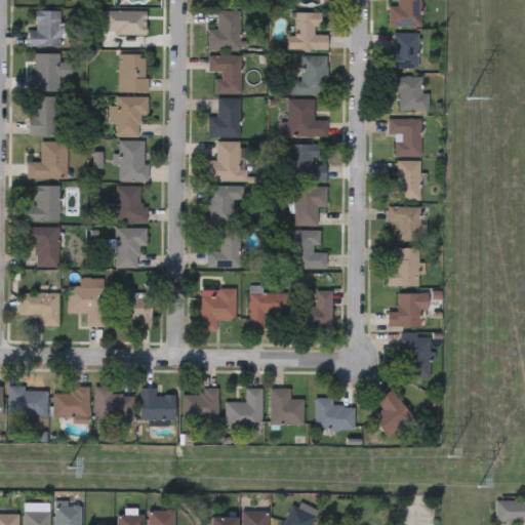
[(418,0),(418,27),(390,27),(390,6),(397,6),(397,0),(418,0)]
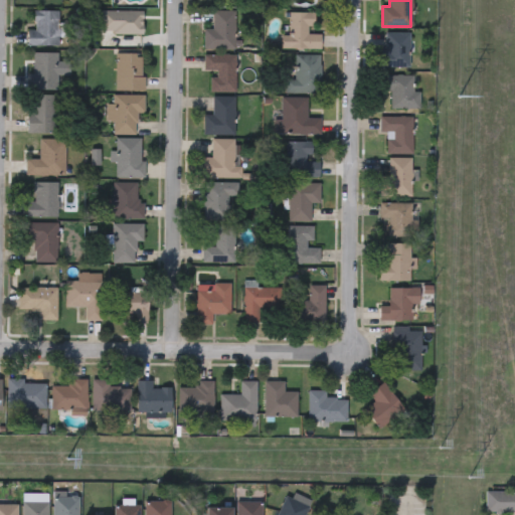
[(34,29),(34,10),(59,9),(59,44),(27,44),(27,29),(34,29)]
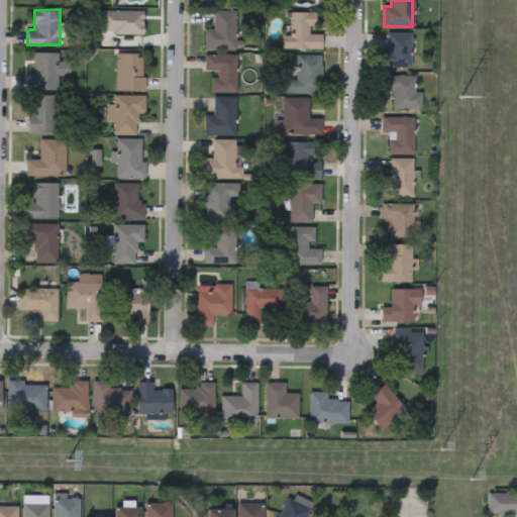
[(235,9),(235,48),(204,48),(204,29),(213,29),(213,9),(235,9)]
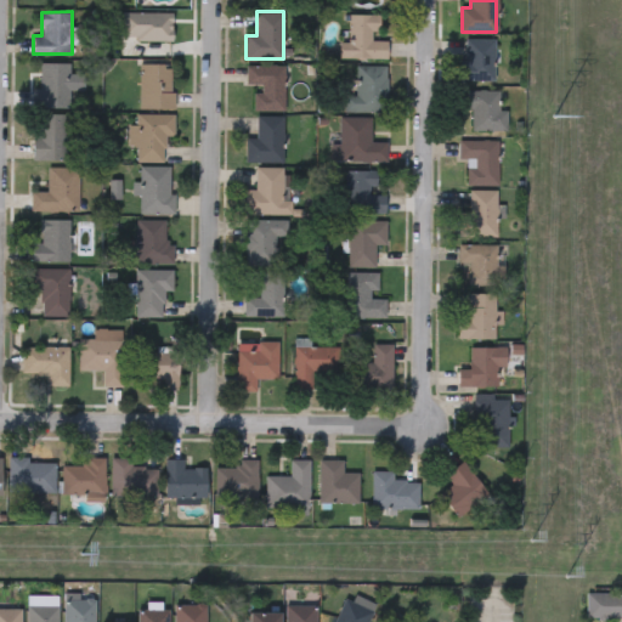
[(386,57),(349,58),(349,15),(380,15),(380,29),(372,29),(372,40),(386,40),(386,57)]
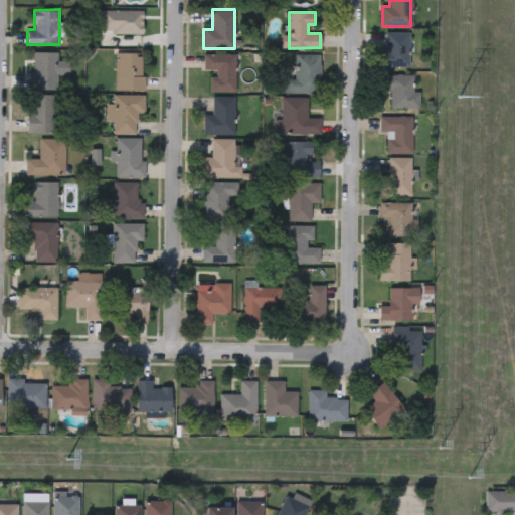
[(383,66),(383,32),(408,32),(408,66),(383,66)]
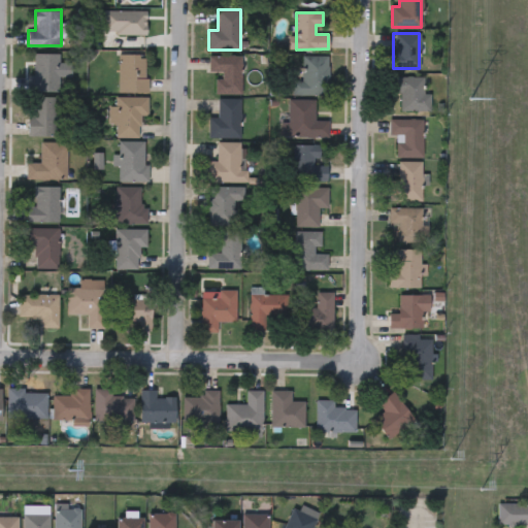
[(59,53),(59,91),(33,91),(33,53),(59,53)]
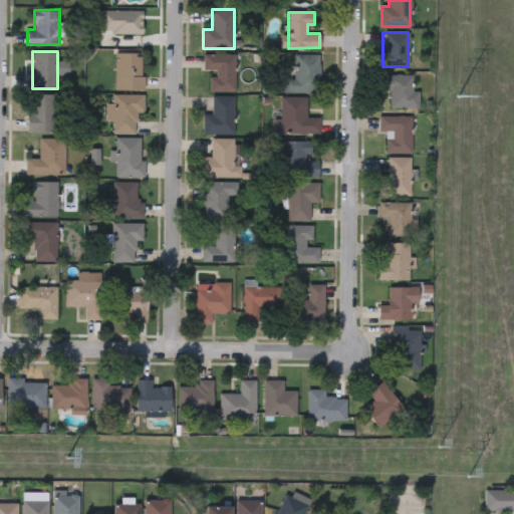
[(115,89),(115,52),(144,52),(144,89),(115,89)]
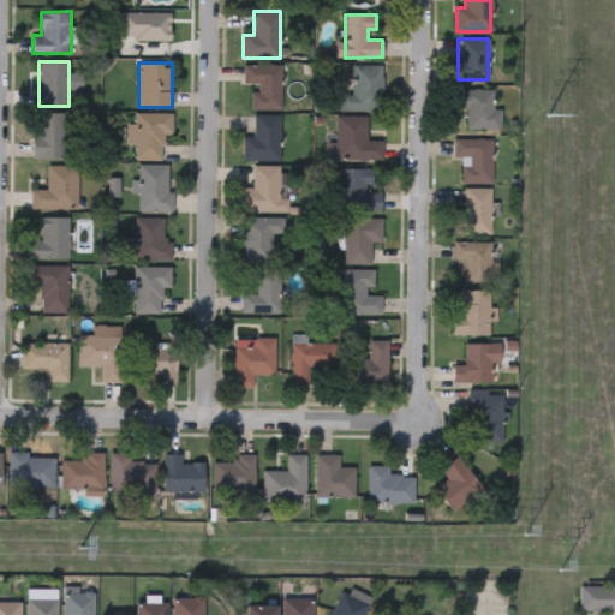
[(250,90),(256,90),(256,83),(243,83),(243,64),(281,64),(280,108),(250,108),(250,90)]
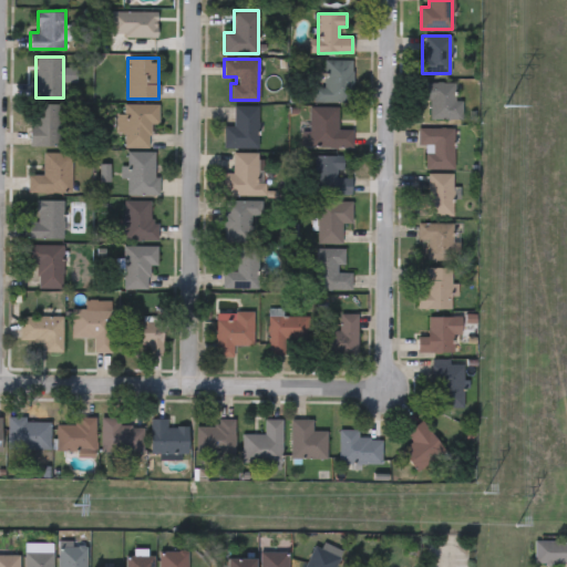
[(352,101),(313,101),(313,85),(322,85),(322,60),(352,60),(352,101)]
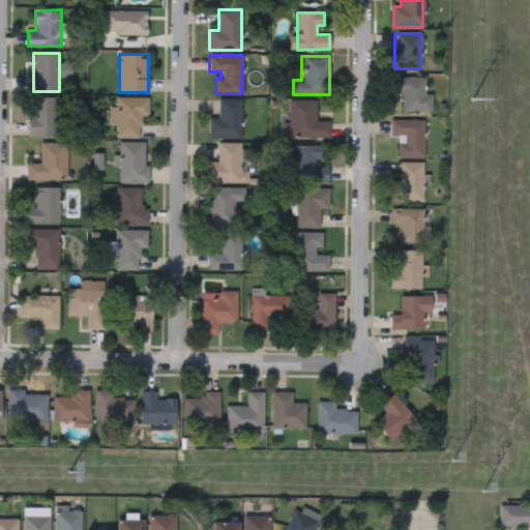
[(431,94),(431,111),(402,111),(402,91),(390,91),(390,77),(424,77),(424,94),(431,94)]
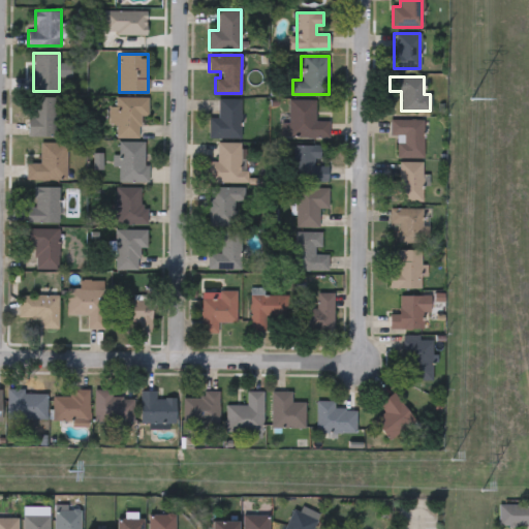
[(56,135),(28,135),(28,96),(56,96),(56,135)]
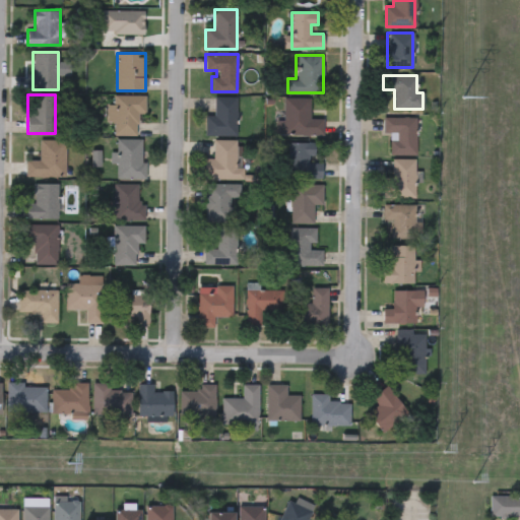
[(145,112),(137,112),(137,134),(114,134),(114,120),(108,120),(108,104),(114,104),(114,94),(145,94),(145,112)]
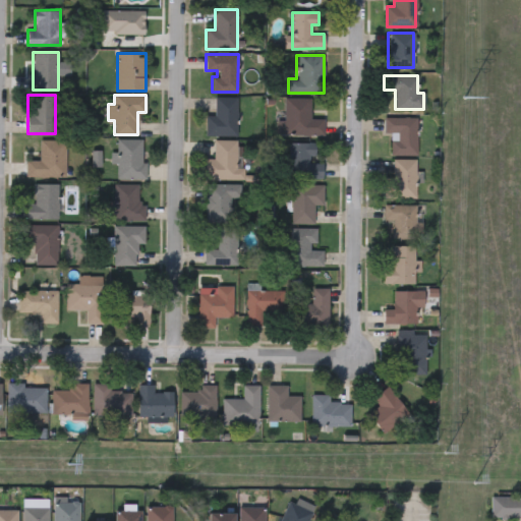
[(206,134),(206,116),(215,116),(215,97),(236,97),(236,134),(206,134)]
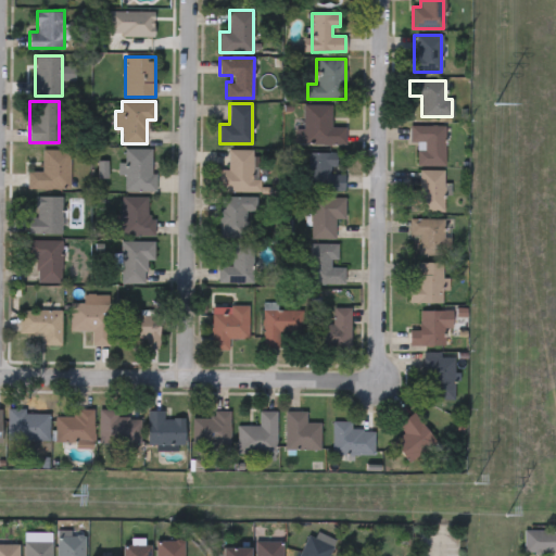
[(331,126),(345,126),(345,143),(294,143),(294,128),(303,128),(303,104),(331,104),(331,126)]
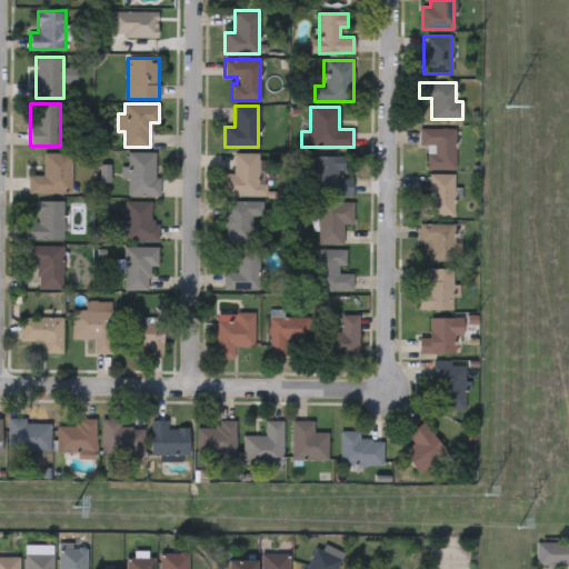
[(455,127),(455,168),(426,168),(426,145),(418,145),(418,127),(455,127)]
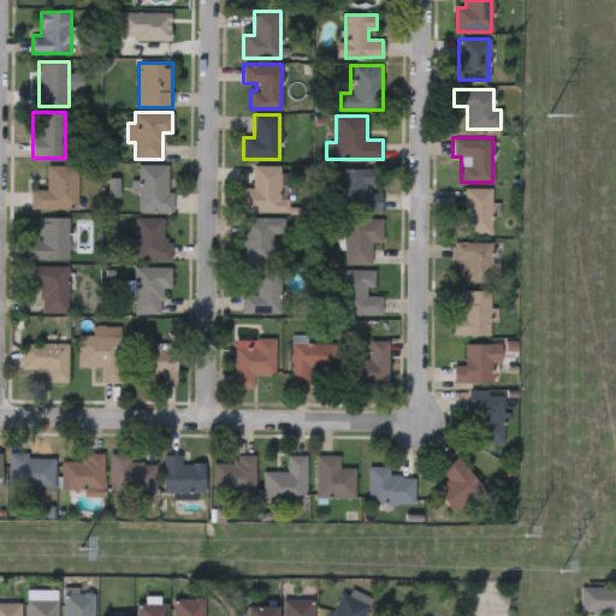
[(137,211),(137,191),(135,191),(135,164),(171,164),(170,211),(137,211)]
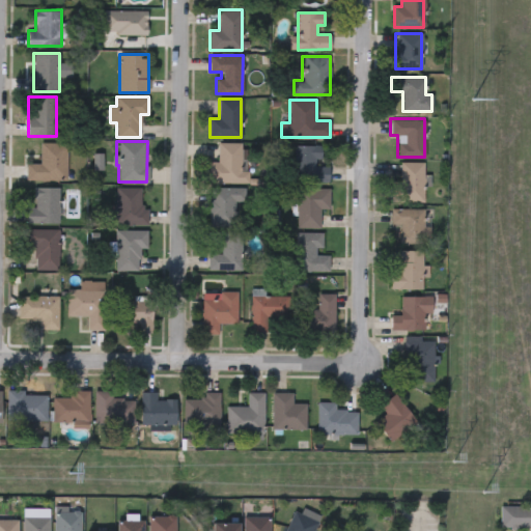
[(66,142),(66,179),(26,179),(26,163),(39,163),(39,142),(66,142)]
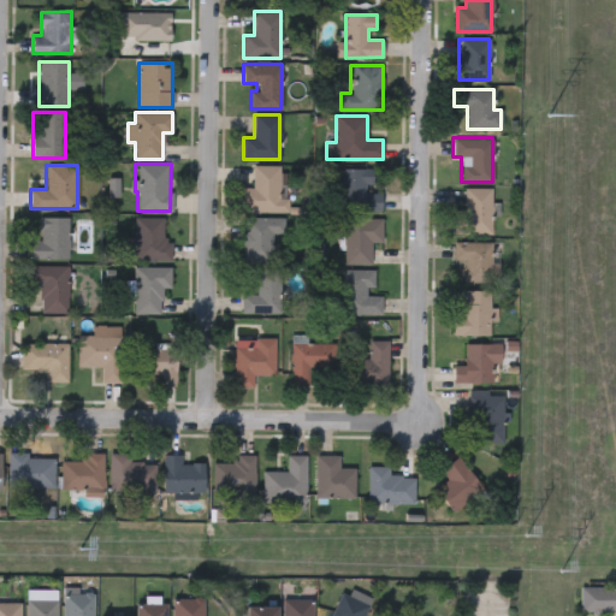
[(289,212),(243,212),(243,188),(253,188),(253,165),(279,165),(279,196),(289,196),(289,212)]
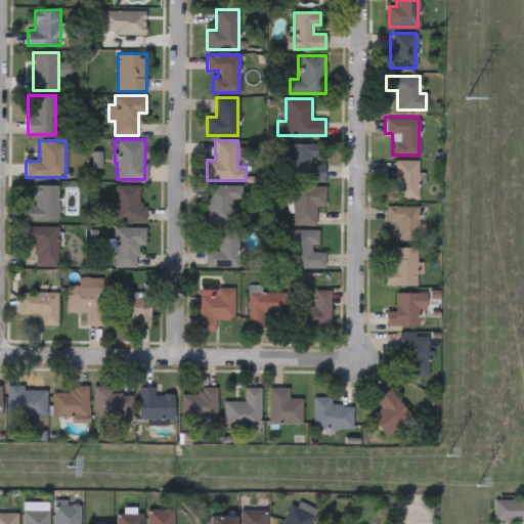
[(291,142),(316,142),(316,163),(324,163),(324,178),(291,178),(291,142)]
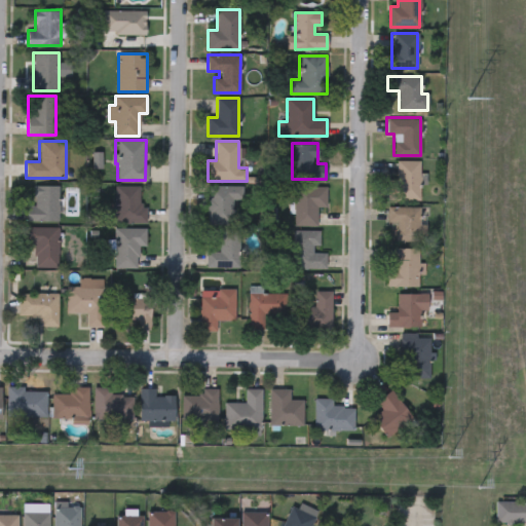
[(387,199),(387,180),(397,180),(397,160),(419,160),(419,199),(387,199)]
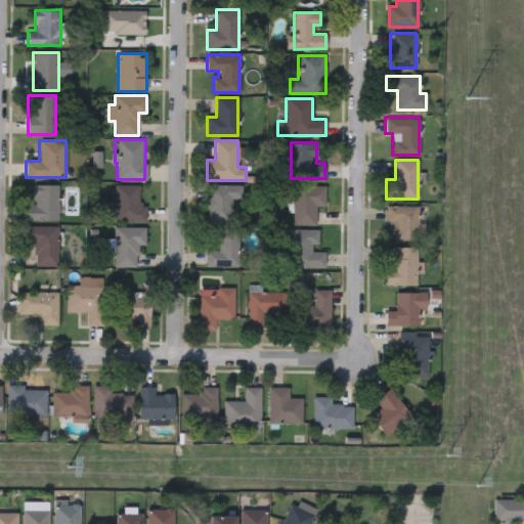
[(58,220),(27,220),(27,204),(33,204),(33,184),(58,184),(58,220)]
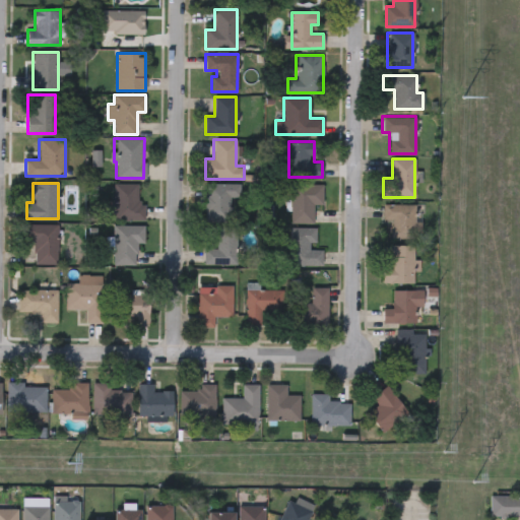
[(205,221),(205,183),(240,183),(240,199),(230,199),(230,221),(205,221)]
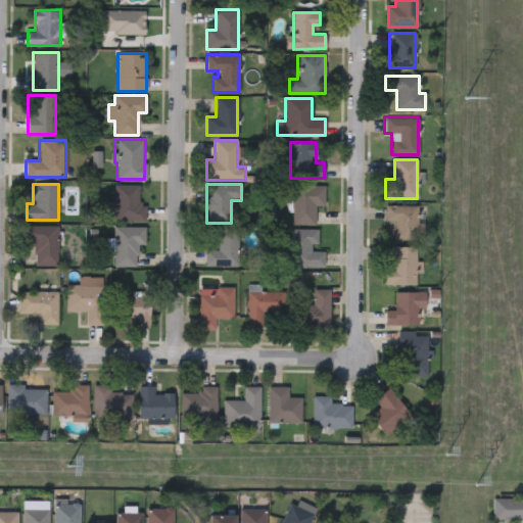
[(145,222),(114,222),(114,185),(139,185),(139,204),(145,204),(145,222)]
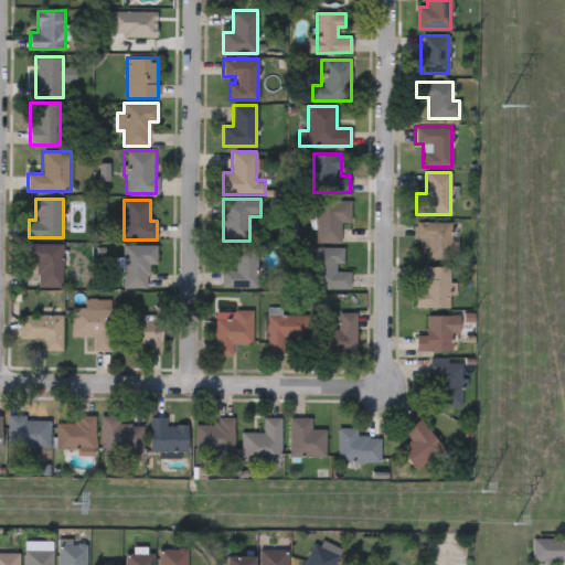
[(340,242),(317,242),(317,200),(351,200),(351,221),(340,221),(340,242)]
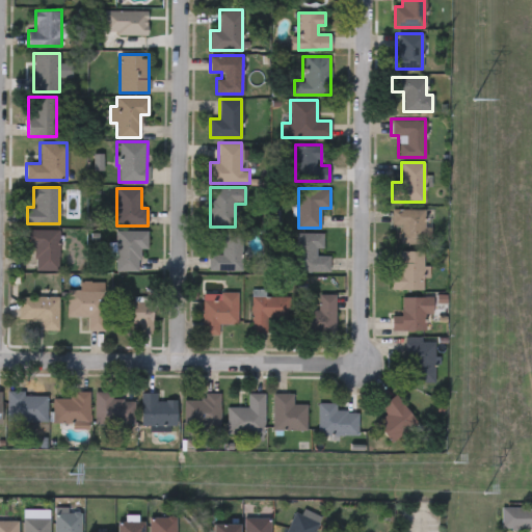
[(424,208),(424,227),(430,227),(430,244),(399,244),(399,225),(392,225),(392,208),(424,208)]
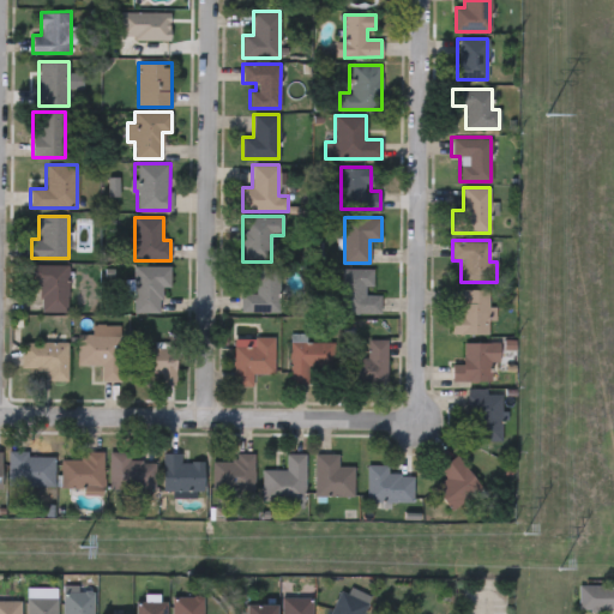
[(30,287),(30,265),(68,265),(68,312),(41,312),(41,287),(30,287)]
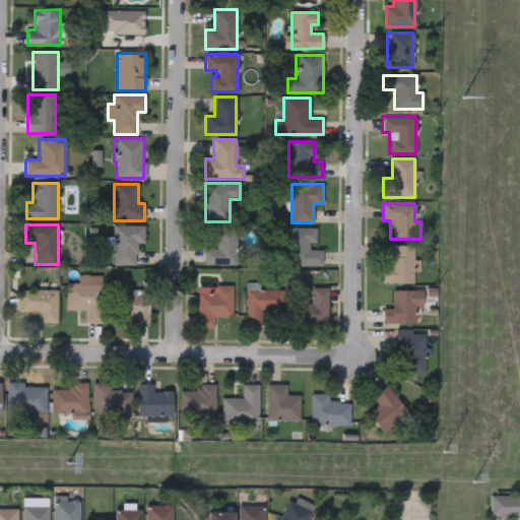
[(114,265),(114,225),(140,225),(140,265),(114,265)]
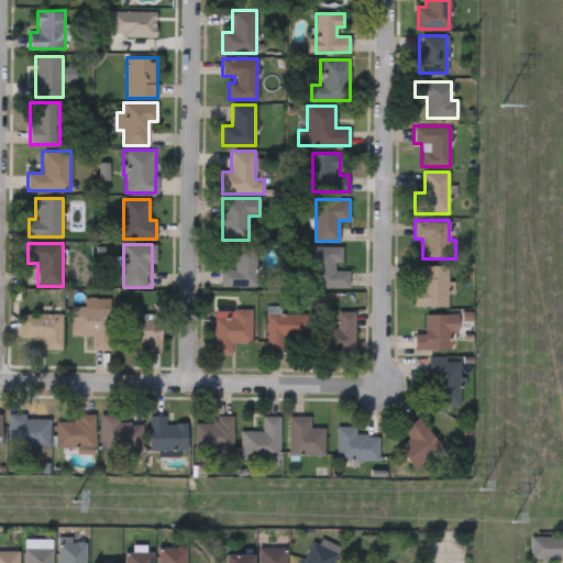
[(220,286),(220,268),(229,268),(229,245),(256,245),(256,286),(220,286)]
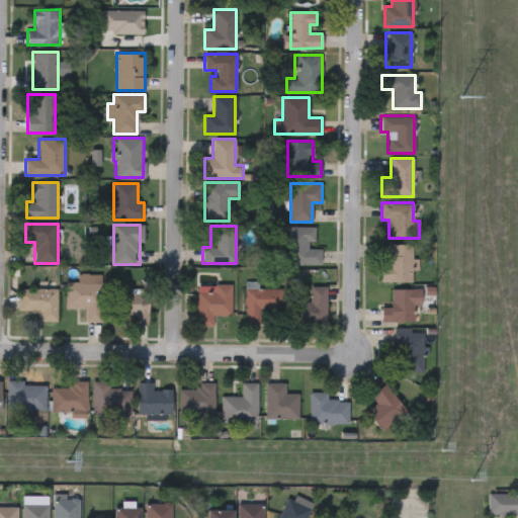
[(321,248),(321,263),(288,263),(288,226),(313,226),(313,248),(321,248)]
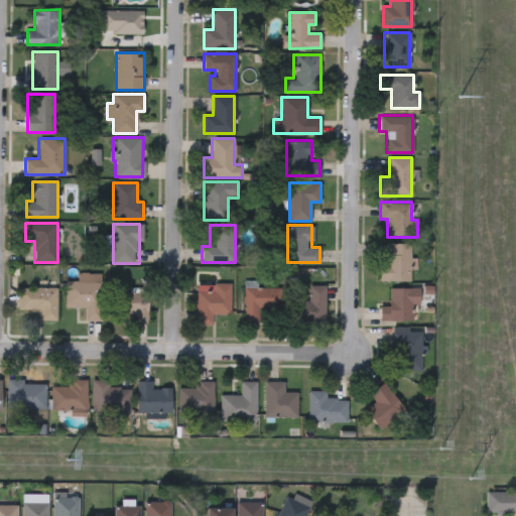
[(409,243),(409,280),(380,280),(380,265),(387,265),(387,243),(409,243)]
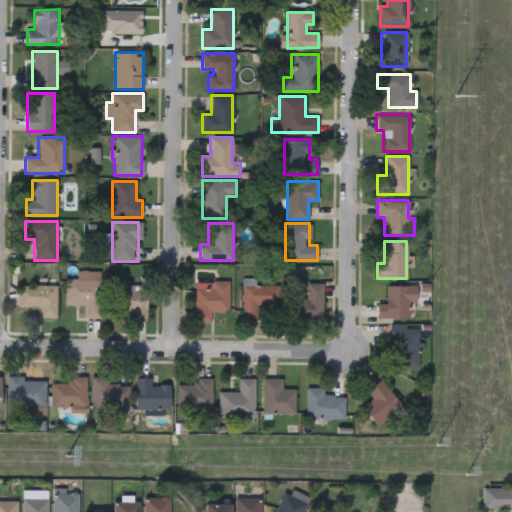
[(66,304),(65,279),(76,279),(76,272),(100,271),(101,318),(85,318),(85,304),(66,304)]
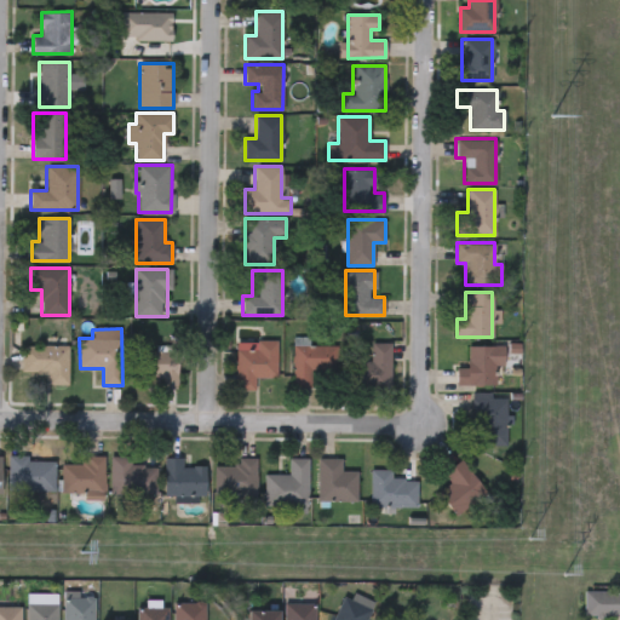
[(277,340),(276,378),(254,378),(254,390),(236,390),(236,350),(256,350),(256,340),(277,340)]
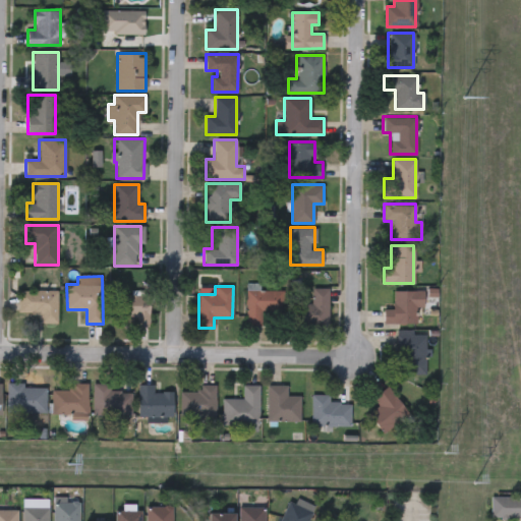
[(329,288),(329,328),(298,328),(298,304),(311,304),(311,288),(329,288)]
